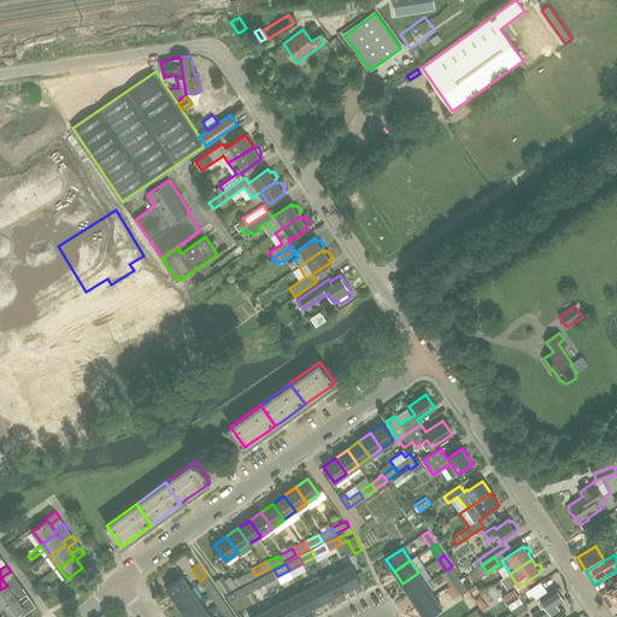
[(362,582),(352,565),(339,571),(348,589),(362,582)]
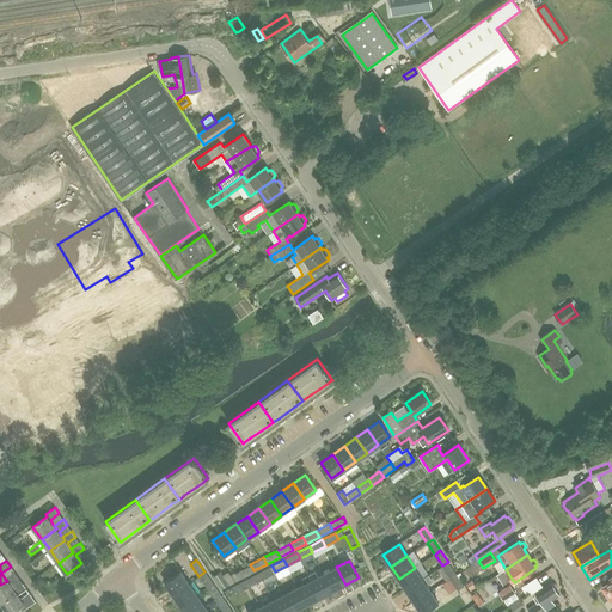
[(446,582),(457,574),(448,562),(442,565),(438,569),(446,582)]
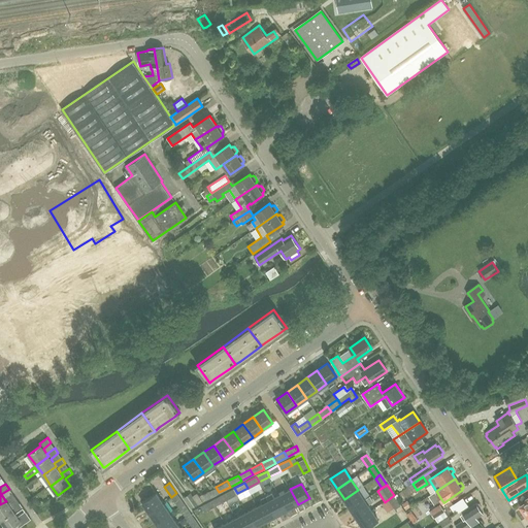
[(219,492),(216,487),(204,493),(207,498),(219,492)]
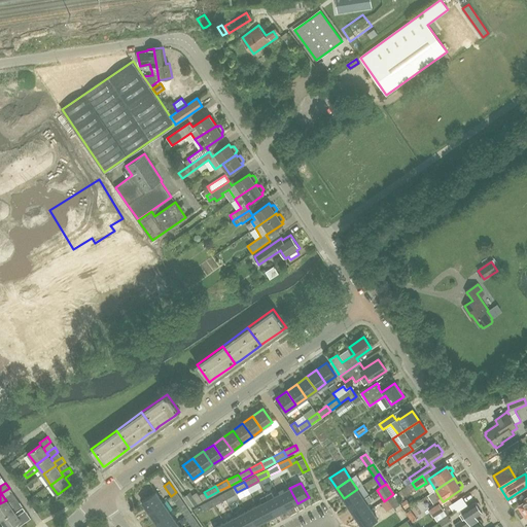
[(234,487),(222,493),(225,498),(237,492),(234,487)]
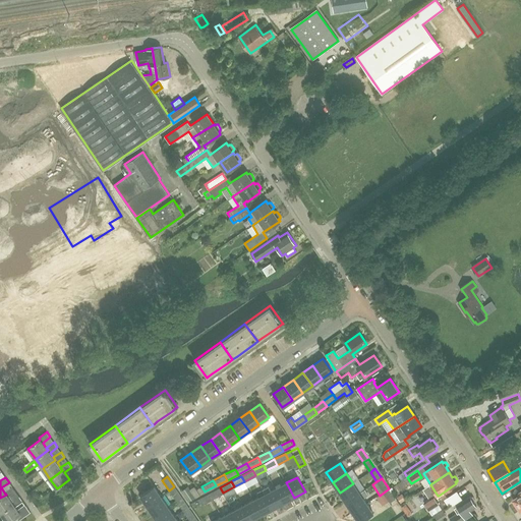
[(294,498),(286,482),(276,488),(283,503),(294,498)]
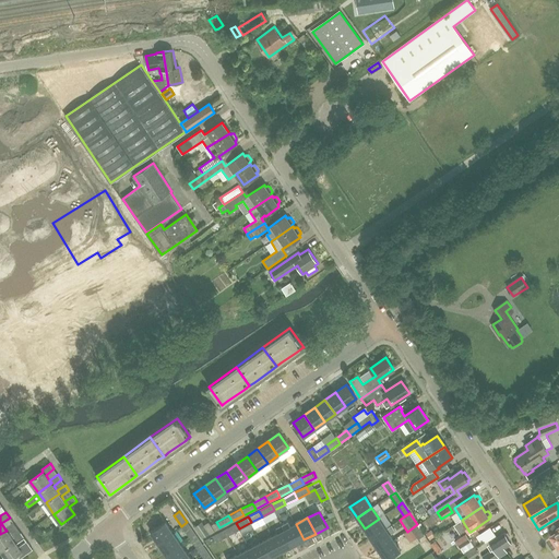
[(387,528),(379,519),(365,528),(371,539),(387,530),(387,528)]
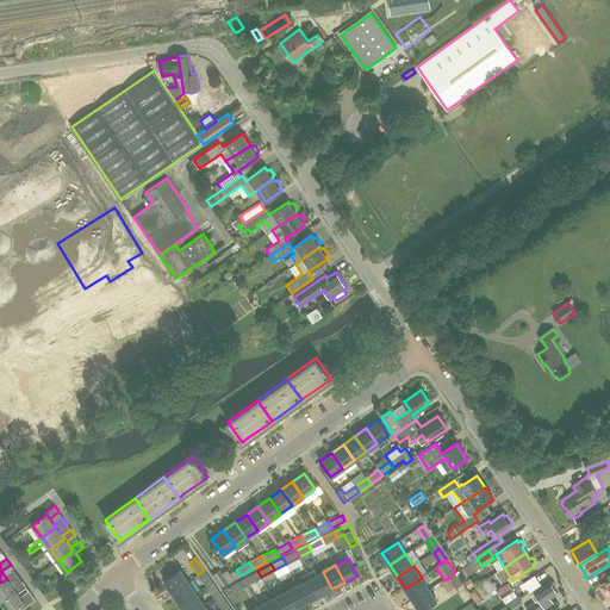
[(16,590),(13,587),(10,583),(18,576),(14,570),(5,577),(7,579),(0,583),(0,599),(1,601),(16,590)]
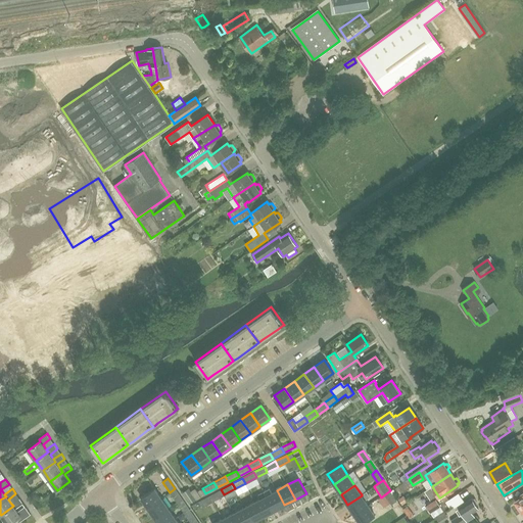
[(161,498),(154,488),(141,497),(148,508),(161,498)]
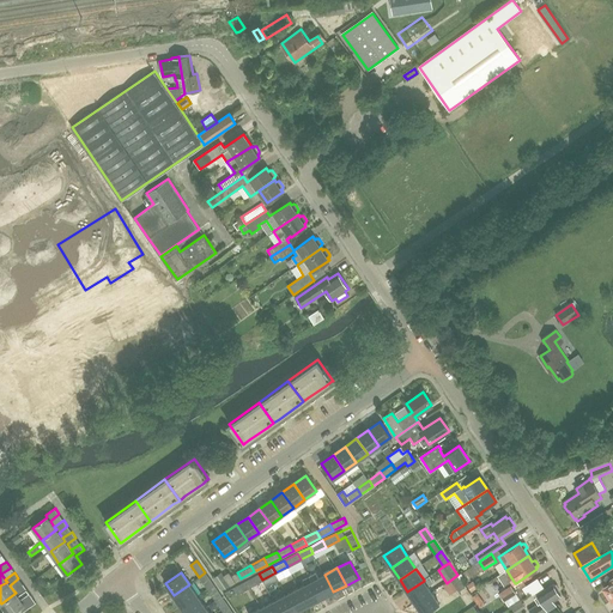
[(205,572),(199,577),(207,588),(213,584),(205,572)]
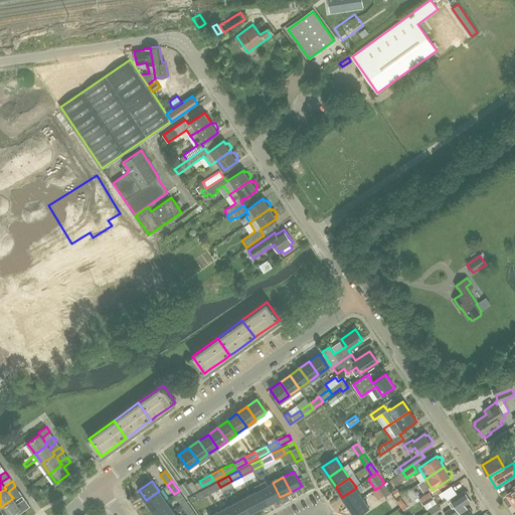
[(186,496),(201,488),(197,482),(194,484),(192,481),(188,484),(186,481),(179,486),(186,496)]
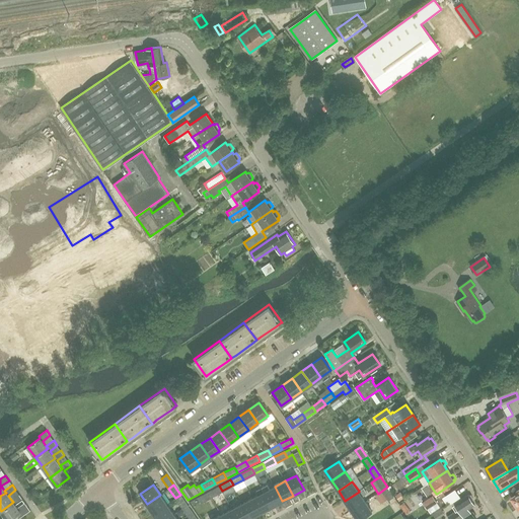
[(282,501),(275,487),(270,489),(268,485),(262,488),(272,507),(282,501)]
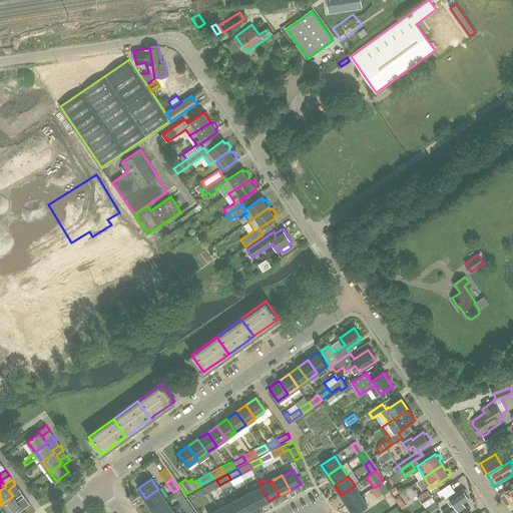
[(216,480),(206,485),(208,490),(219,485),(216,480)]
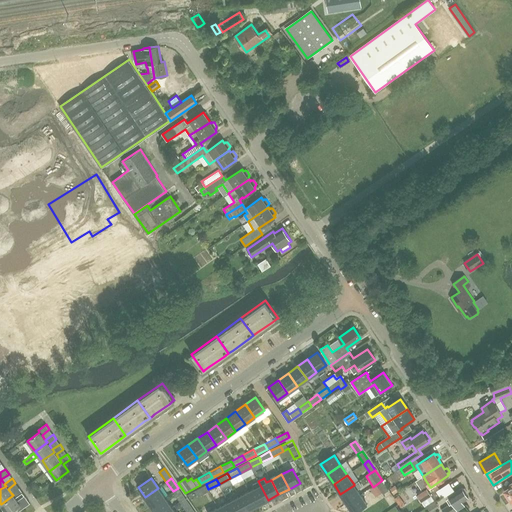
[(382,480),(373,487),(370,489),(372,493),(380,487),(384,494),(381,495),(384,500),(392,495),(382,480)]
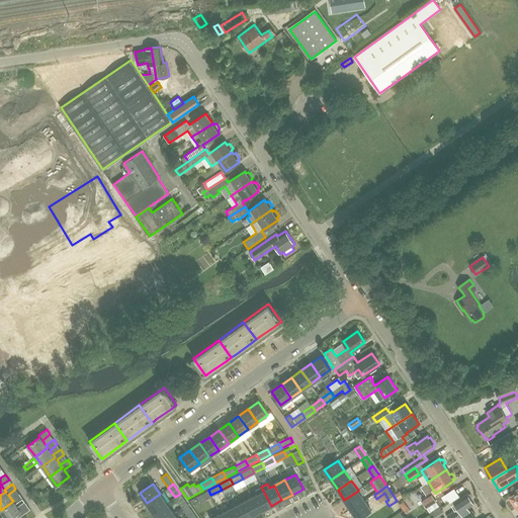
[(271,506),(261,487),(256,490),(258,494),(253,497),(260,511),(271,506)]
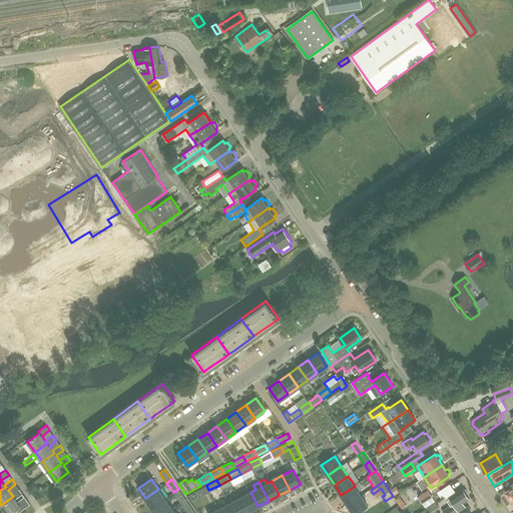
[(348,505),(361,496),(358,491),(363,487),(360,482),(355,485),(355,486),(341,495),(348,505)]
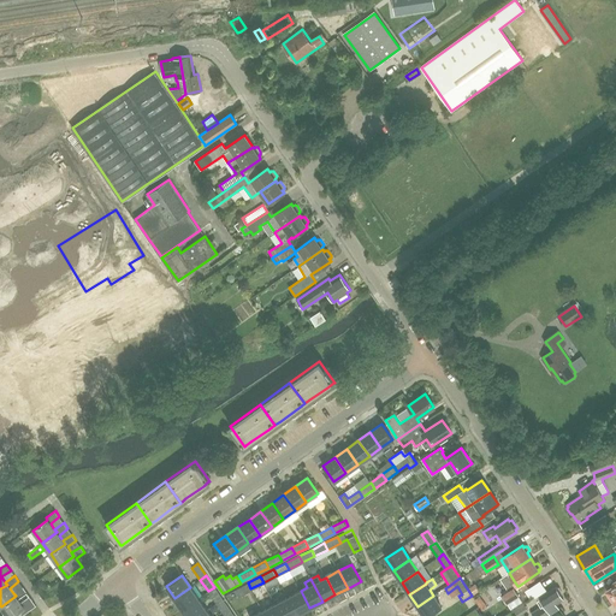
[(238,596),(250,588),(248,582),(235,590),(238,596)]
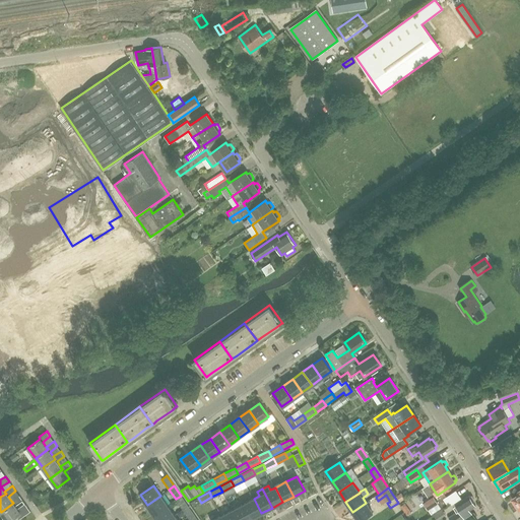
[(405,499),(401,494),(396,497),(400,503),(405,499)]
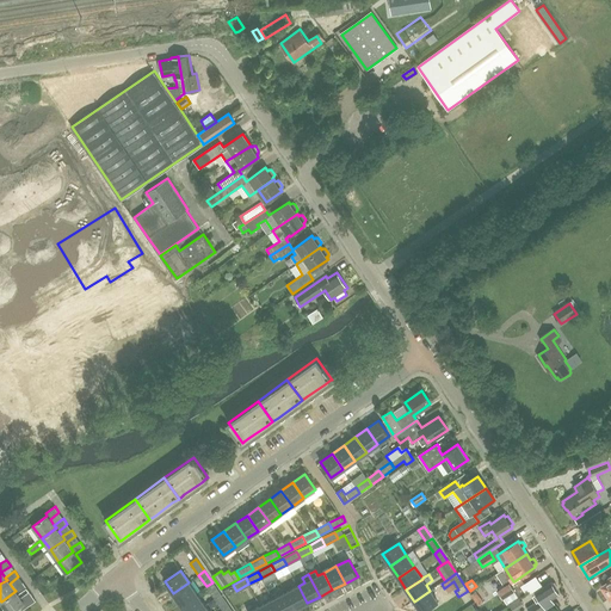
[(1,602),(7,610),(4,610),(20,610),(26,608),(18,594),(26,588),(23,582),(13,588),(16,591),(1,602)]
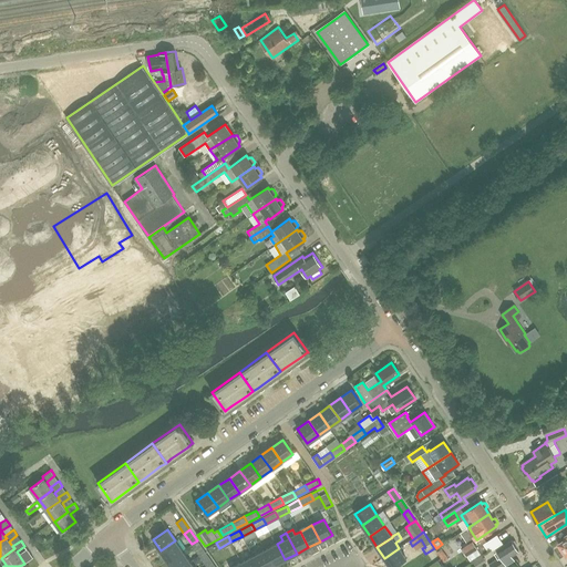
[(167,562),(183,552),(175,540),(161,550),(167,562)]
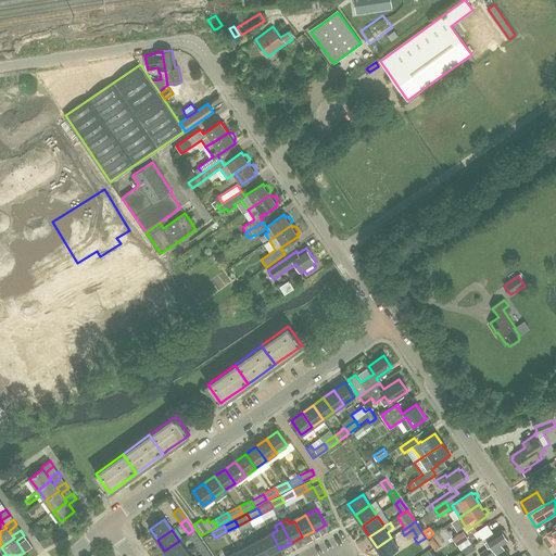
[(196,544),(201,541),(193,530),(188,533),(196,544)]
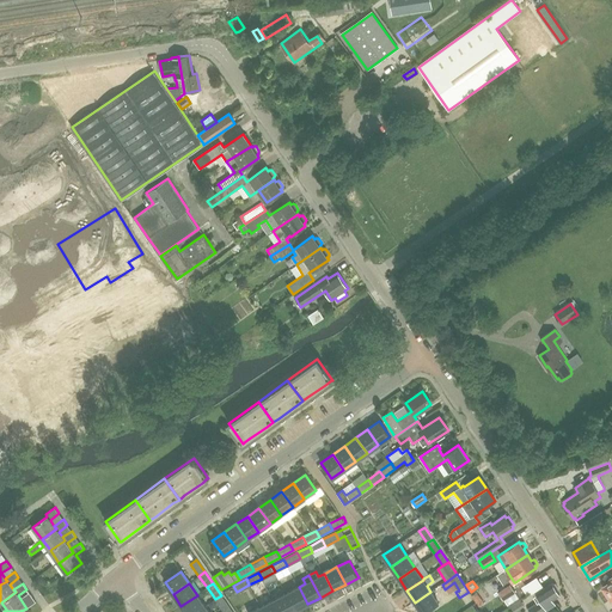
[(515,591),(510,583),(499,591),(503,599),(515,591)]
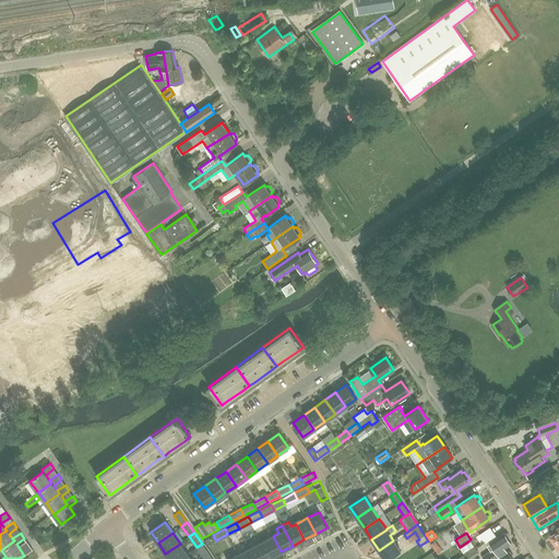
[(483,557),(484,558),(496,558),(499,557),(507,552),(504,548),(511,544),(509,539),(510,537),(507,534),(504,533),(489,543),(494,549),(483,557)]
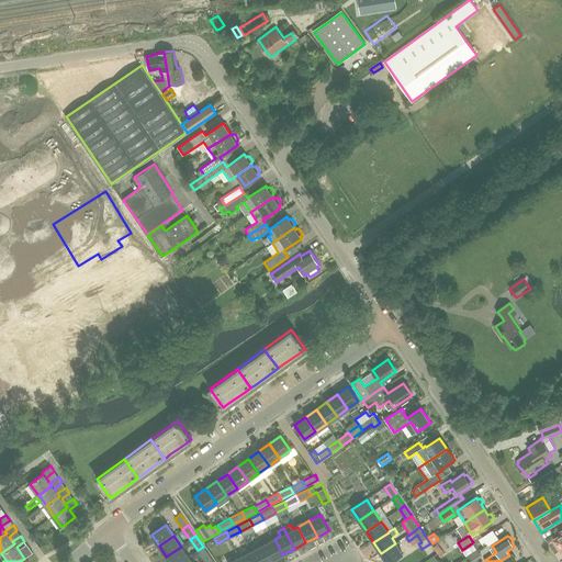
[(282,554),(274,539),(262,544),(271,561),(282,554)]
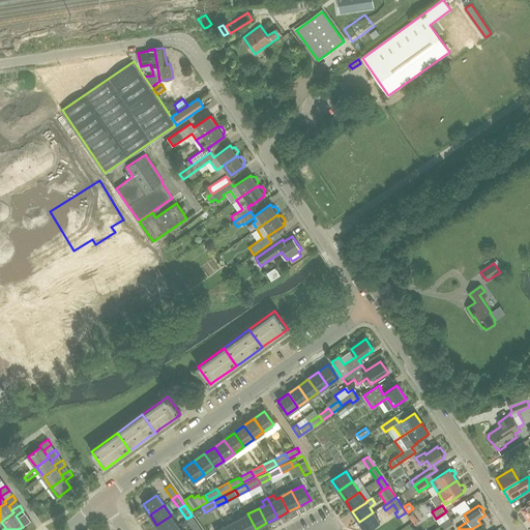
[(369,529),(380,523),(373,512),(359,522),(364,529),(369,529)]
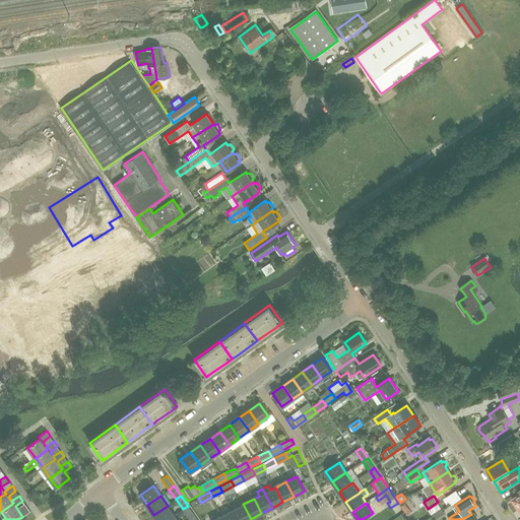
[(410,511),(405,503),(400,506),(410,519),(412,517),(408,512),(410,511)]
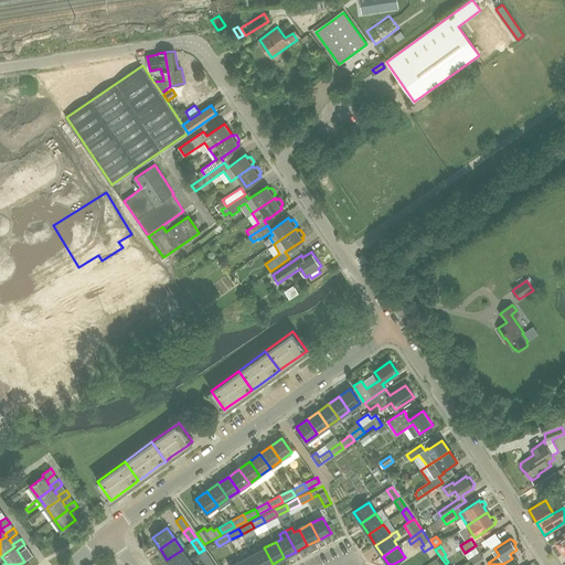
[(269,564),(273,564),(264,547),(253,554),(258,564),(269,564)]
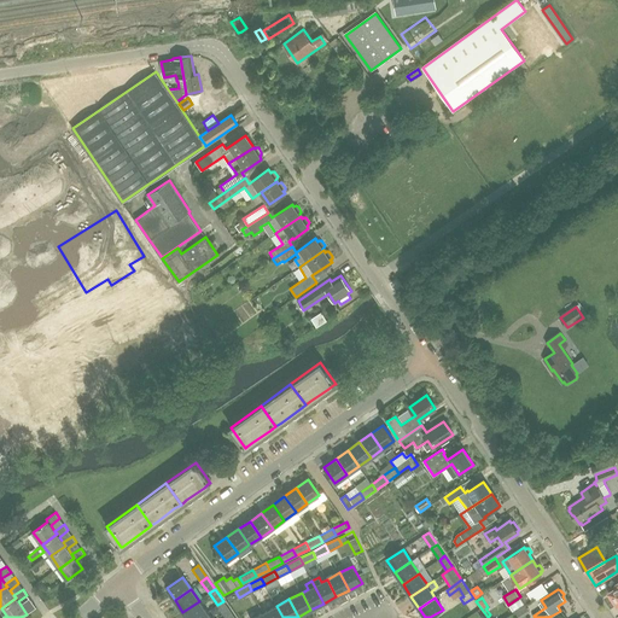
[(187,617),(198,617),(207,612),(199,601),(182,612),(187,617)]
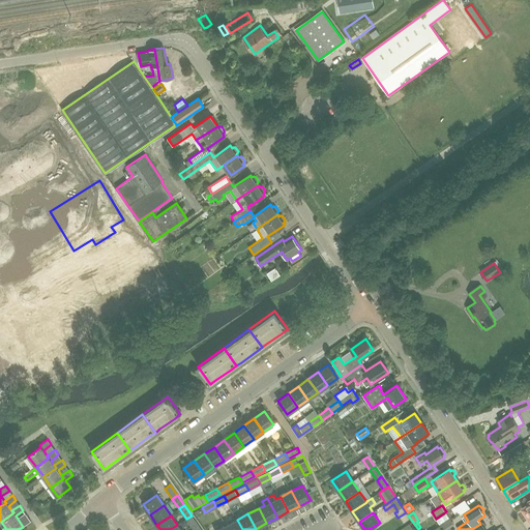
[(193,529),(198,525),(192,516),(186,519),(193,529)]
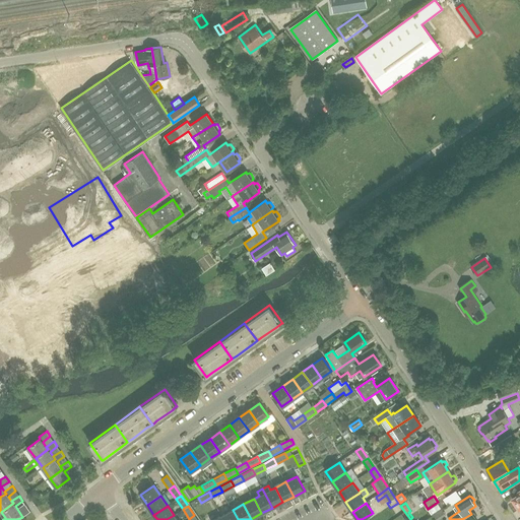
[(223,519),(221,515),(220,516),(218,510),(213,512),(215,518),(211,519),(223,519)]
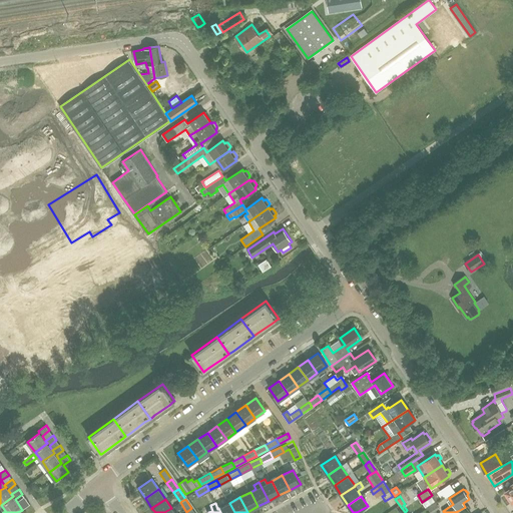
[(234,512),(229,503),(218,508),(220,512),(234,512)]
